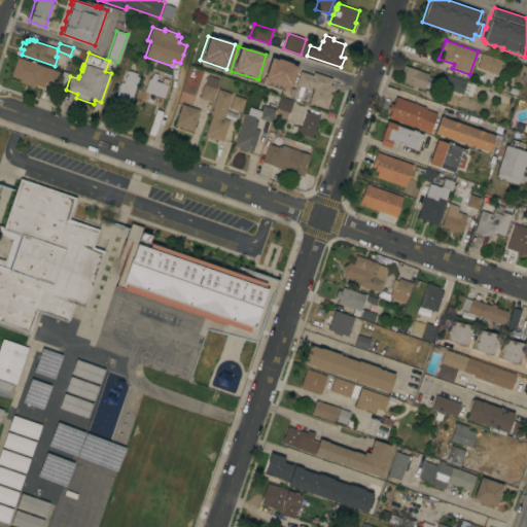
[(477,67),(482,53),(502,61),(500,65),(503,66),(500,73),(498,72),(497,74),(477,67)]
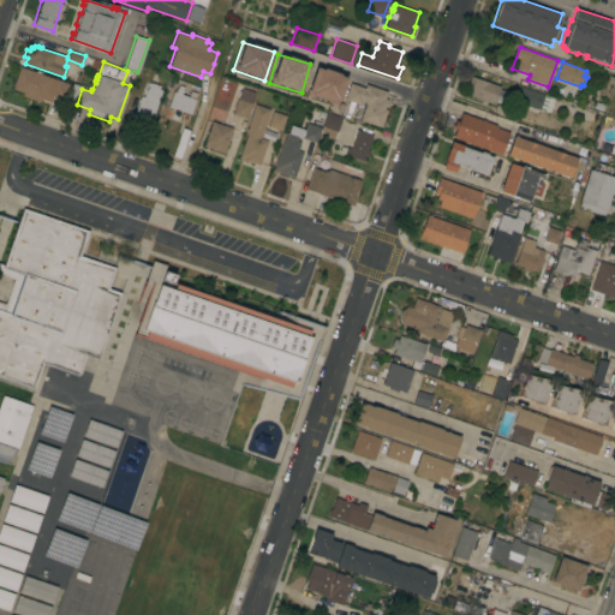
[(335,106),(346,78),(315,66),(305,95),(335,106)]
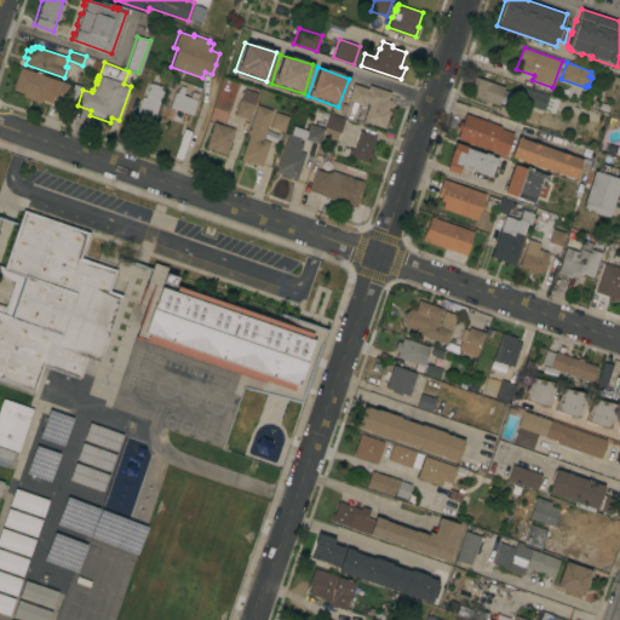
[(21,68),(73,86),(67,102),(53,97),(51,103),(42,99),(41,103),(23,97),(24,93),(13,90),(21,68)]
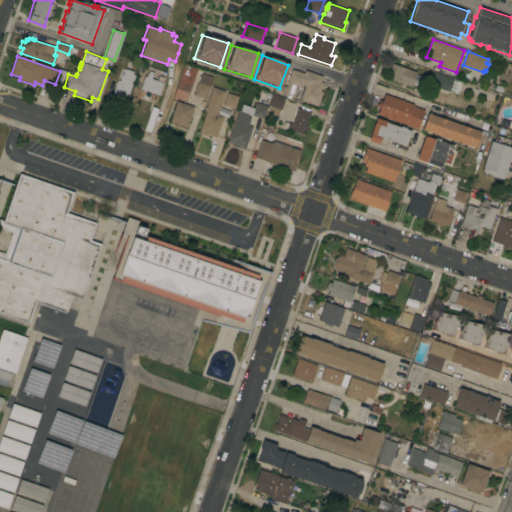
[(414,80),(416,80),(414,84),(412,84),(411,86),(405,84),(405,86),(401,84),(401,83),(387,78),(392,63),(417,72),(414,80)]
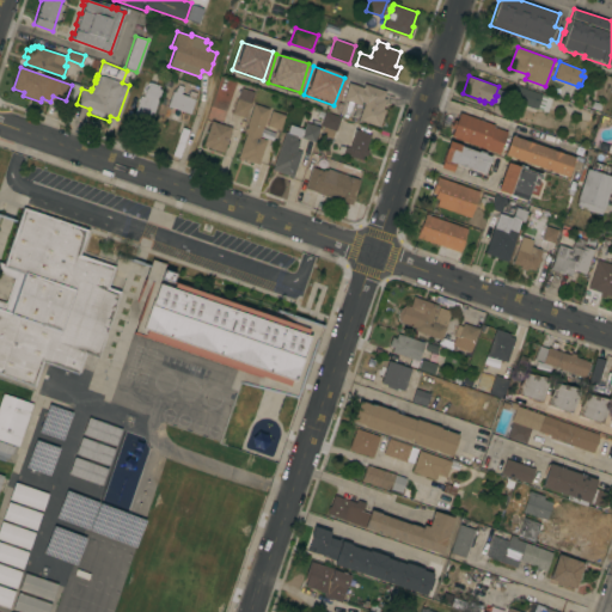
[(385,90),(387,90),(385,96),(384,96),(383,98),(385,99),(381,109),(385,109),(379,126),(359,118),(365,102),(349,96),(352,91),(354,91),(359,77),(361,78),(361,77),(387,85),(385,90)]
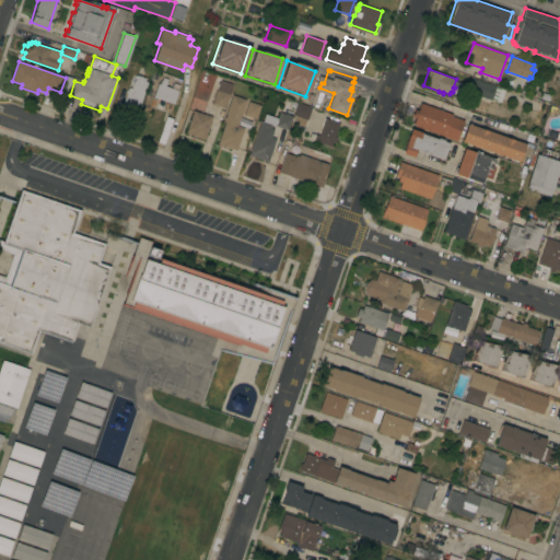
[(140,105),(133,103),(131,107),(123,104),(128,86),(131,88),(133,80),(136,80),(137,77),(136,77),(136,76),(137,76),(137,74),(146,78),(146,81),(148,81),(140,105)]
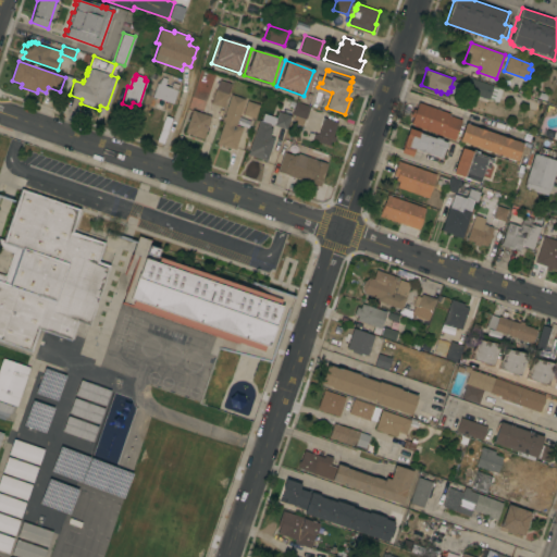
[(211,103),(215,89),(214,89),(217,83),(218,83),(220,75),(233,79),(229,94),(227,94),(223,107),(211,103)]
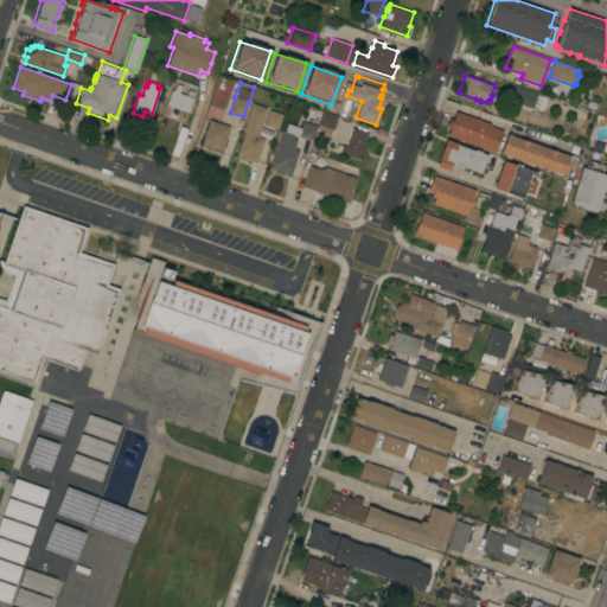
[(166,104),(171,90),(173,91),(177,83),(181,85),(179,93),(193,97),(189,113),(166,104)]
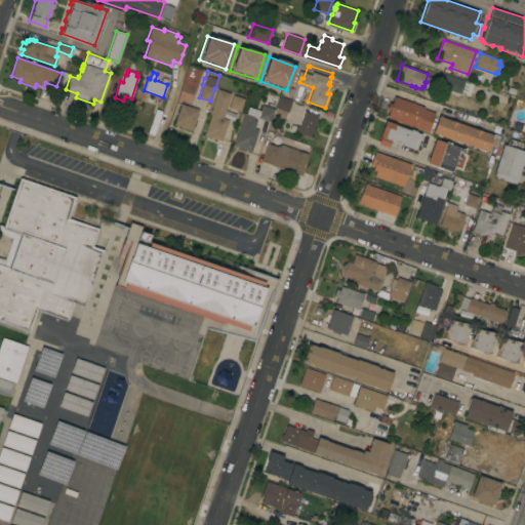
[(474,84),(470,94),(463,92),(465,90),(461,89),(460,93),(439,86),(443,73),(474,84)]
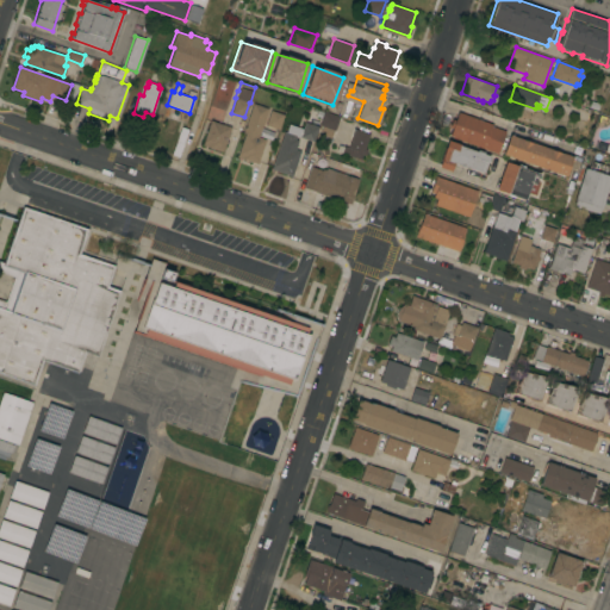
[(257,163),(237,157),(244,134),(243,132),(253,103),(268,109),(259,137),(266,139),(257,163)]
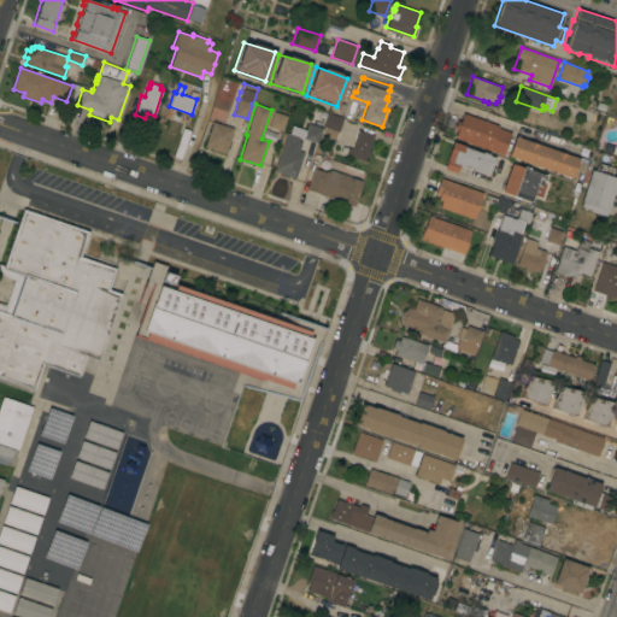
[(225,153),(205,146),(218,107),(230,111),(225,125),(234,128),(225,153)]
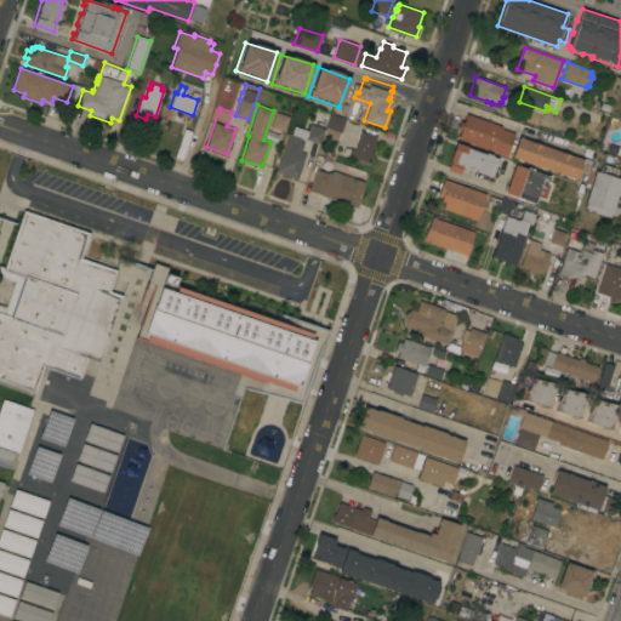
[(284,132),(269,127),(275,112),(289,117),(284,132)]
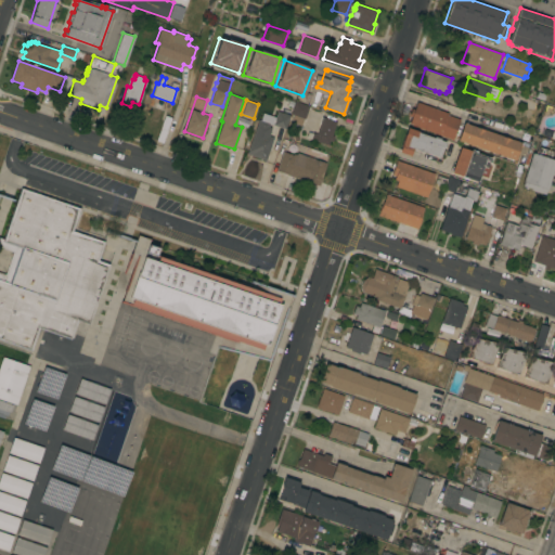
[(305,118),(304,118),(301,125),(291,121),(293,114),(291,114),(295,101),(309,105),(305,118)]
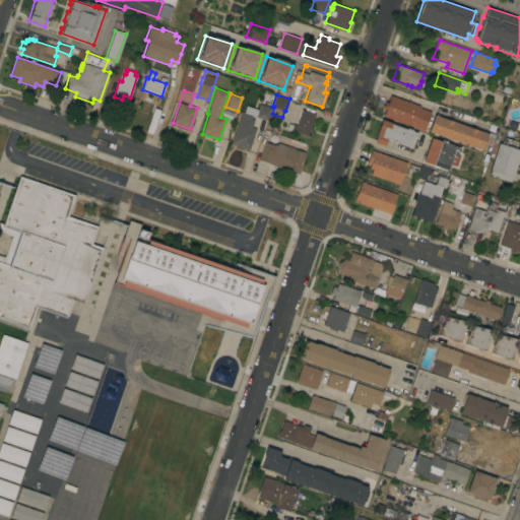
[(425,130),(383,116),(385,109),(383,108),(385,102),(388,103),(390,95),(419,106),(418,107),(431,112),(425,130)]
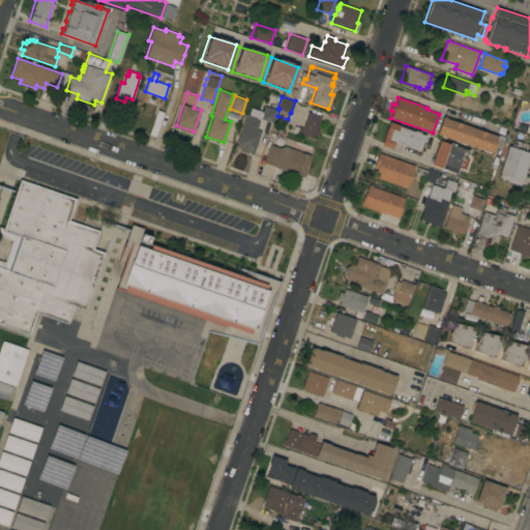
[(265,106),(276,110),(272,122),(261,119),(265,106)]
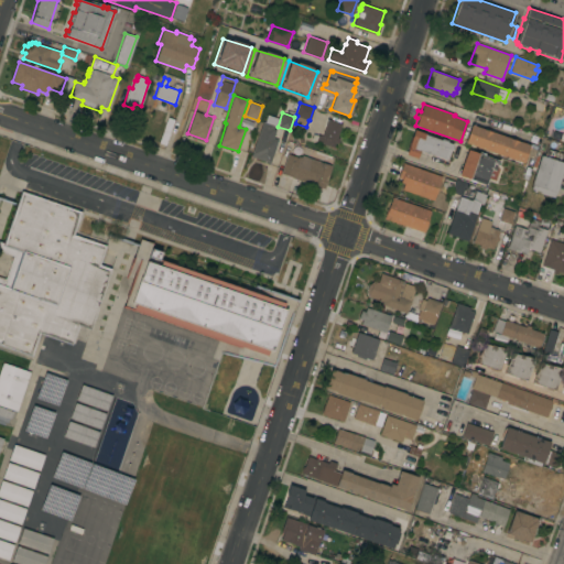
[(337,137),(339,138),(337,143),(335,142),(333,148),(311,139),(313,133),(317,136),(317,134),(322,136),(327,119),(342,123),(337,137)]
